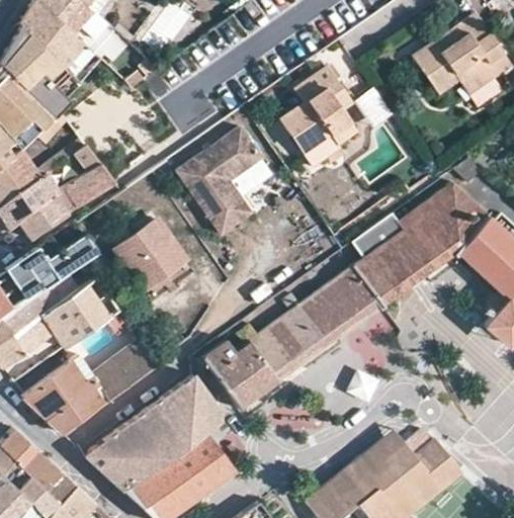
[(35,0),(34,0),(19,24),(51,55),(71,74),(92,52),(35,0)]
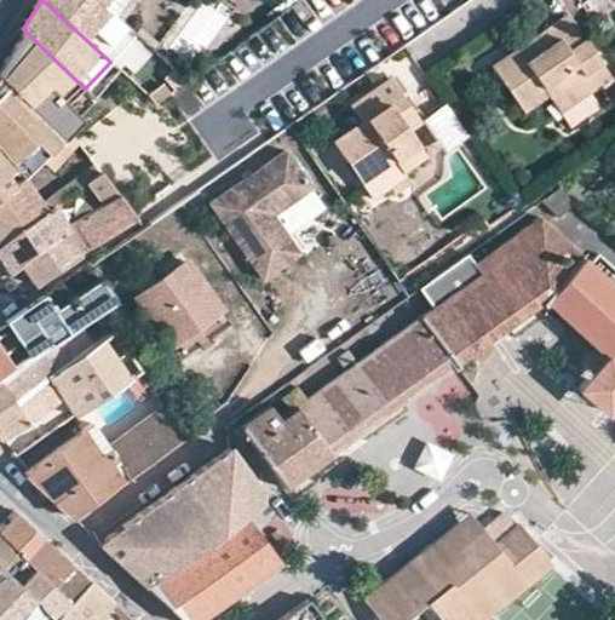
[(136,35),(124,23),(96,0),(42,0),(110,62),(136,35)]
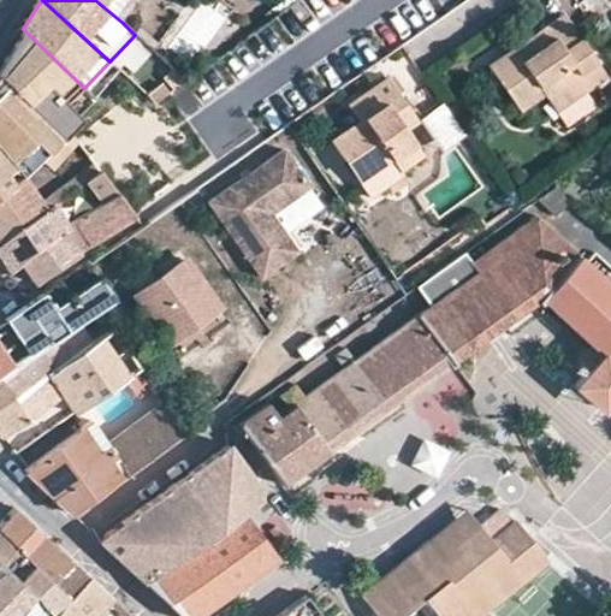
[(95,0),(123,23),(137,0),(136,0),(95,0)]
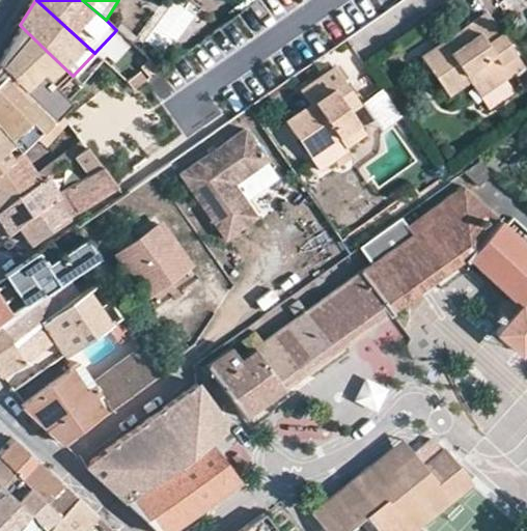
[(472,22),(479,33),(463,46),(454,34),(422,57),(445,89),(475,68),(492,91),(505,81),(525,66),(486,12),(472,22)]
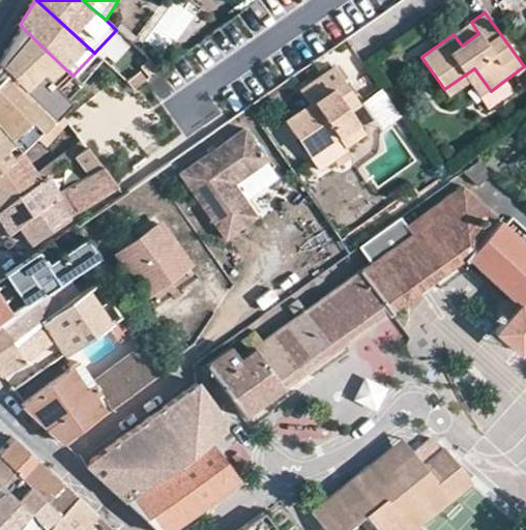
[(478,33),(471,22),(454,34),(462,46),(478,33)]
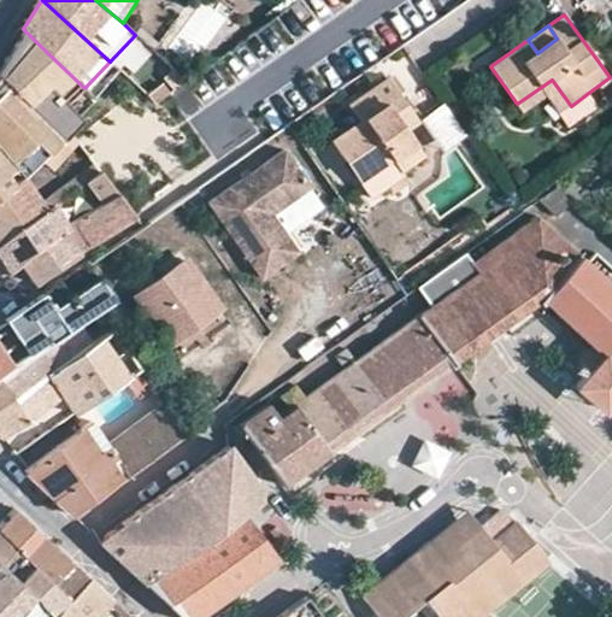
[(60,65),(23,29),(0,64),(0,78),(27,105),(60,65)]
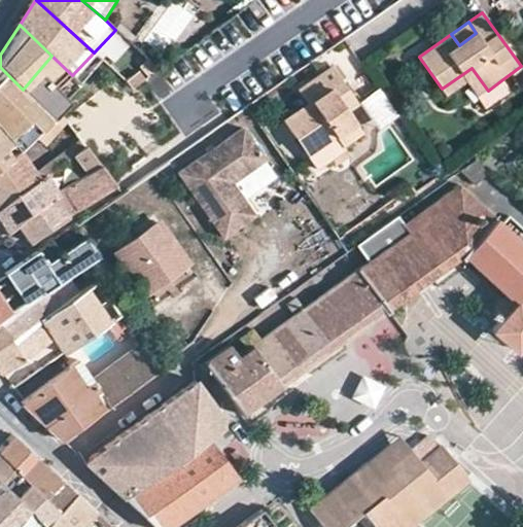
[(117,64),(134,46),(118,32),(102,49),(117,64)]
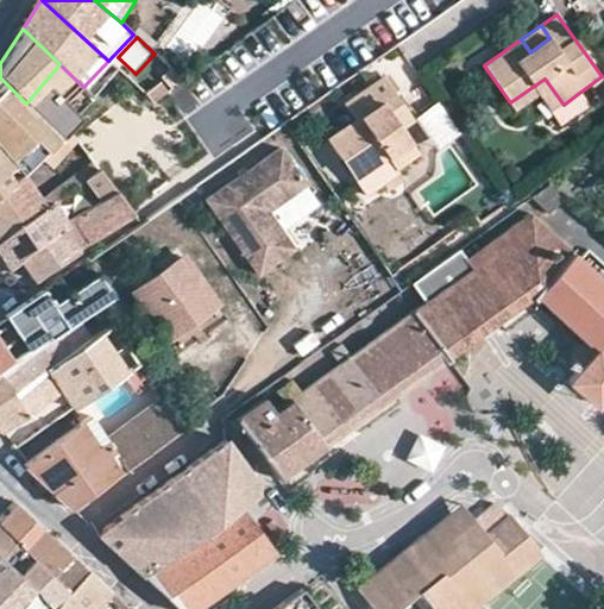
[(83,87),(60,64),(26,104),(60,136),(67,129),(93,98),(83,87)]
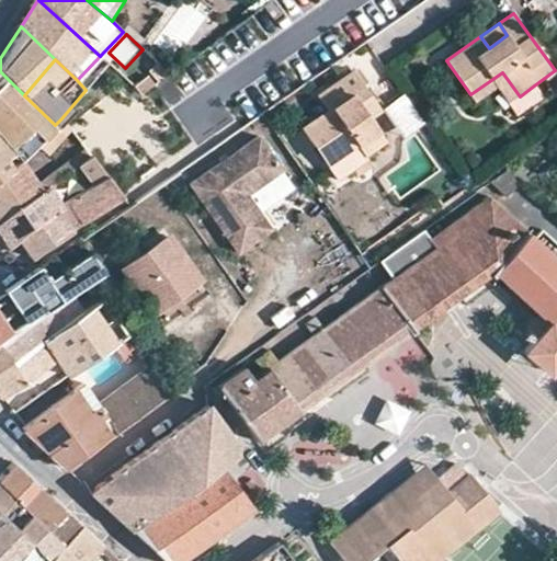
[(55,125),(24,95),(0,71),(0,137),(12,151),(33,128),(42,138),(55,125)]
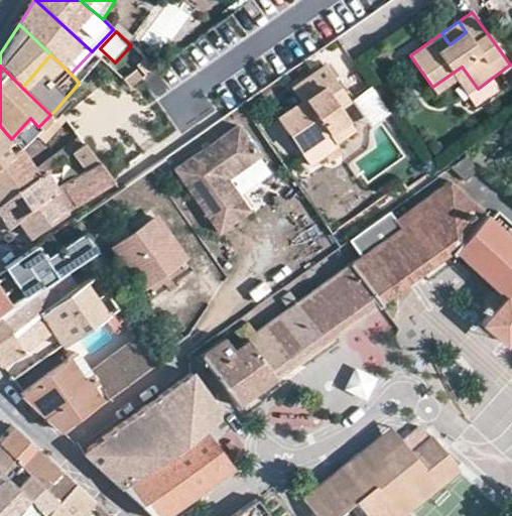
[(288,90),(298,104),(275,120),(299,154),(311,146),(326,135),(333,144),(350,132),(337,112),(332,105),(344,96),(336,86),(323,66),(288,90)]
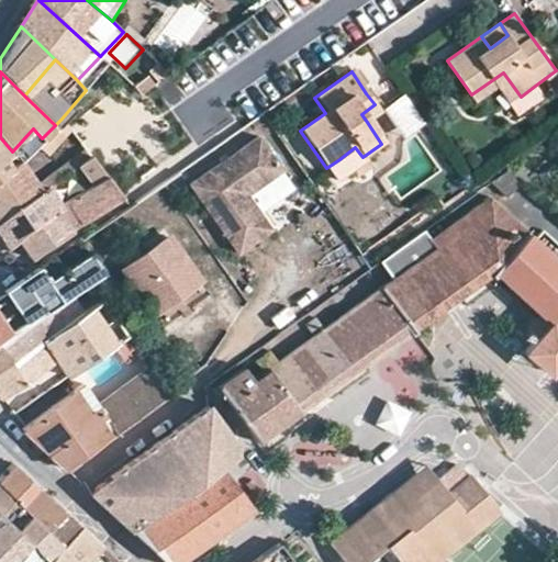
[(521,97),(503,72),(471,94),(477,101),(499,86),(512,102),(521,97)]
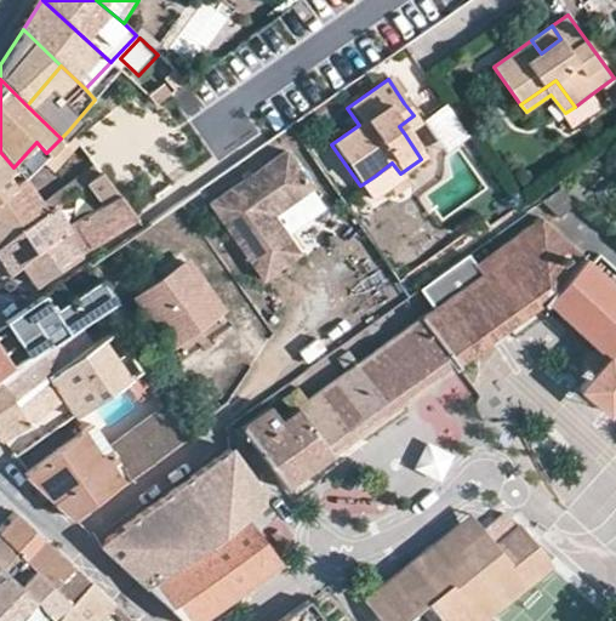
[(565,113),(575,126),(600,108),(591,95),(575,107),(565,113)]
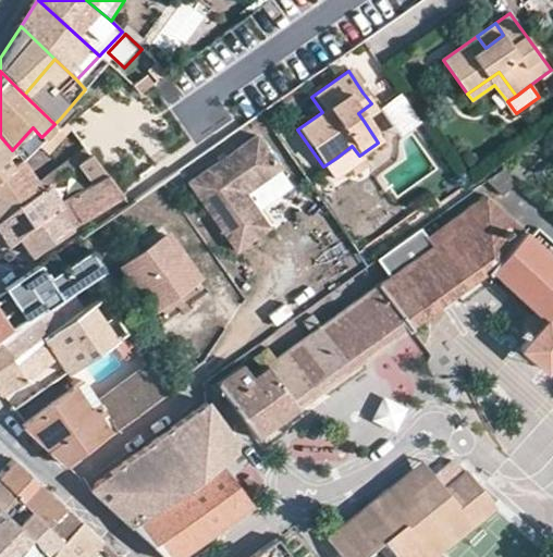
[(132,100),(125,91),(101,108),(109,118),(132,100)]
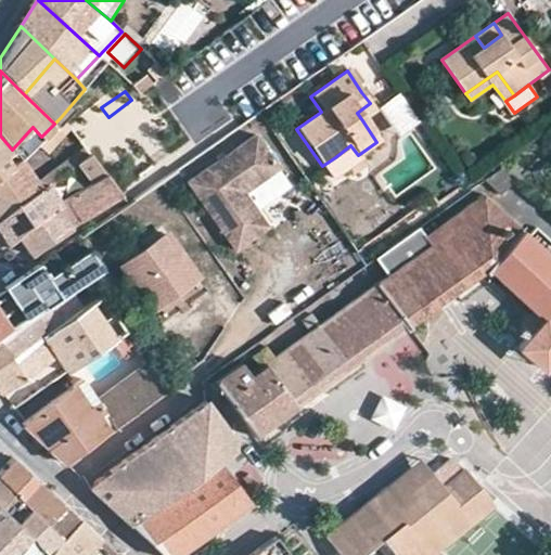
[(137,97),(131,100),(109,117),(126,141),(155,121),(137,97)]
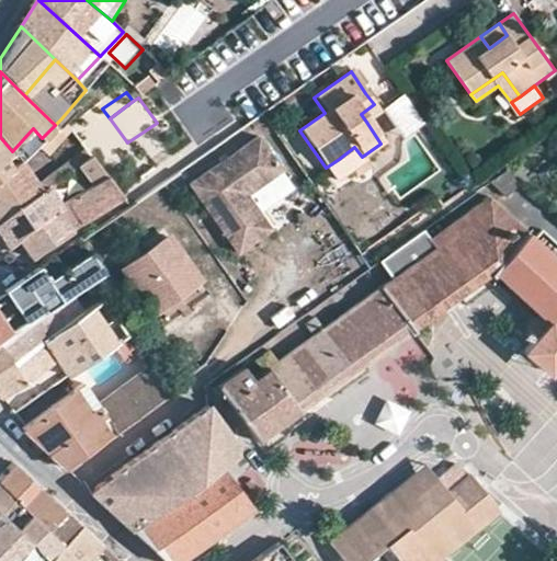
[(379,112),(374,104),(361,114),(366,122),(379,112)]
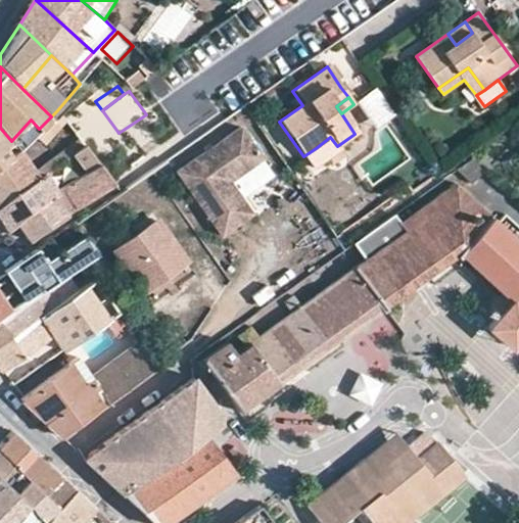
[(57,110),(51,116),(39,129),(37,131),(52,140),(66,123),(57,110)]
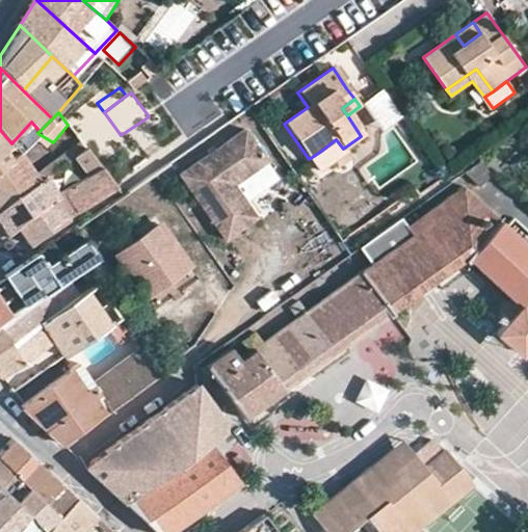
[(11,143),(0,130),(0,166),(21,153),(11,143)]
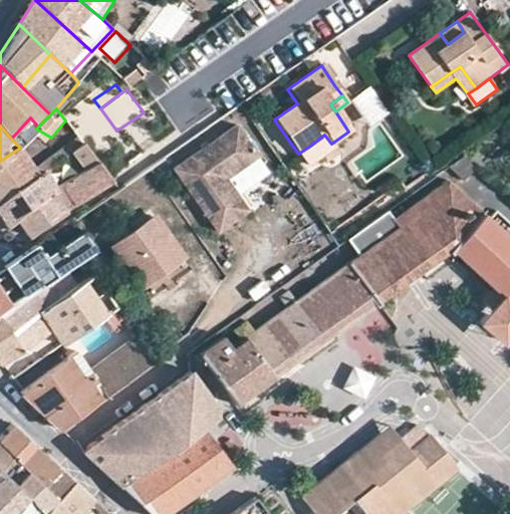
[(257,157),(236,126),(174,171),(217,232),(247,210),(225,180),(222,175),(227,172),(230,176),(257,157)]
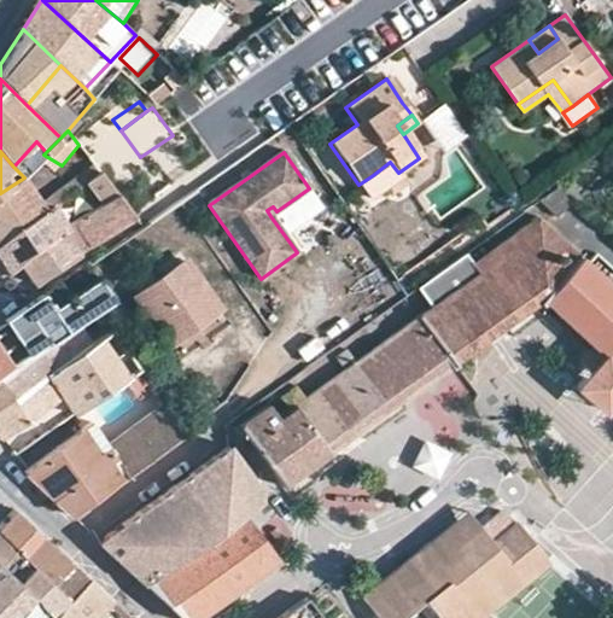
[(398,173),(390,162),(373,175),(381,186),(398,173)]
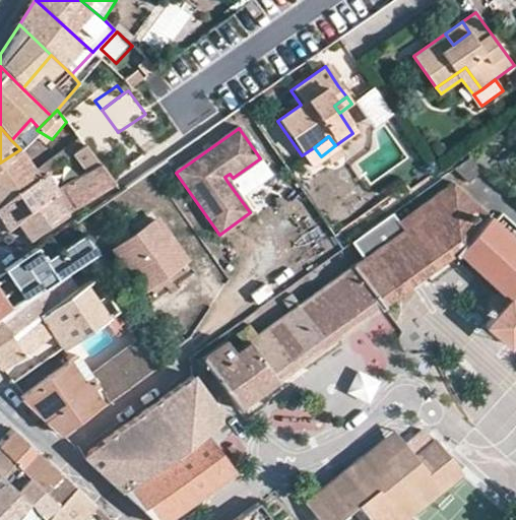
[(84,146),(78,138),(44,165),(49,172),(74,153),(84,146)]
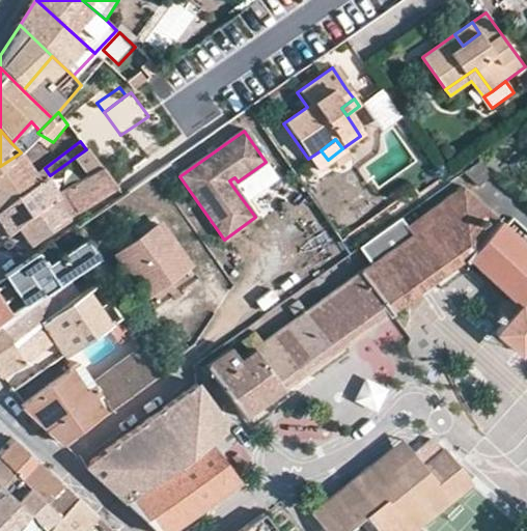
[(86,149),(76,157),(88,176),(101,167),(86,149)]
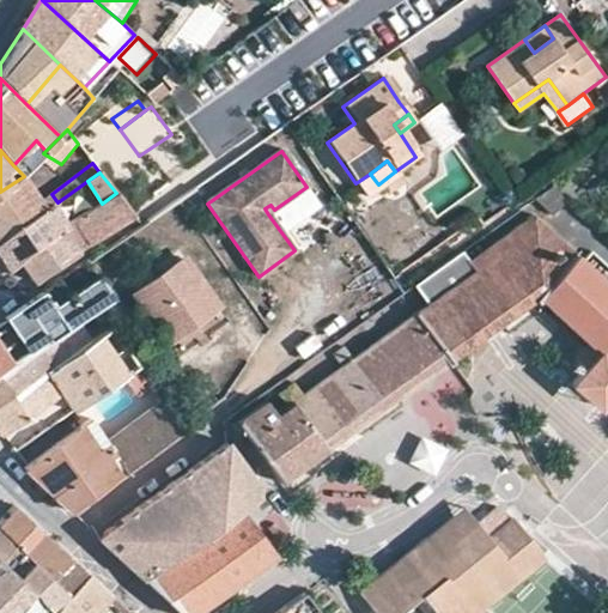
[(0,246),(48,210),(24,176),(0,192),(0,246)]
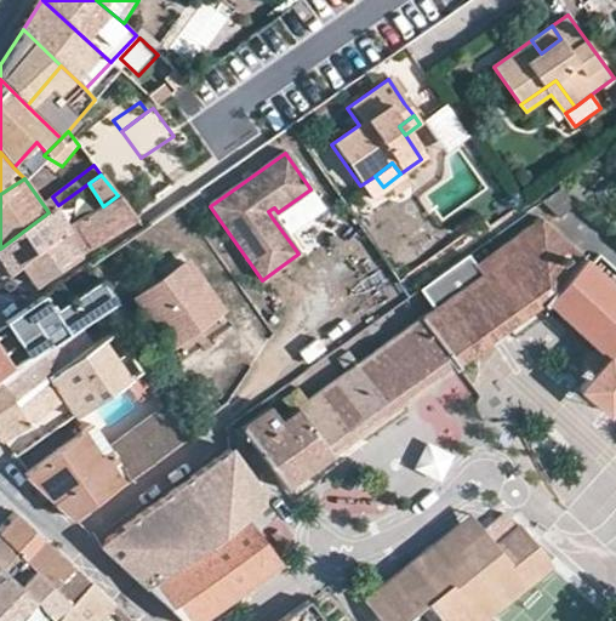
[(560,220),(580,205),(563,191),(543,204),(560,220)]
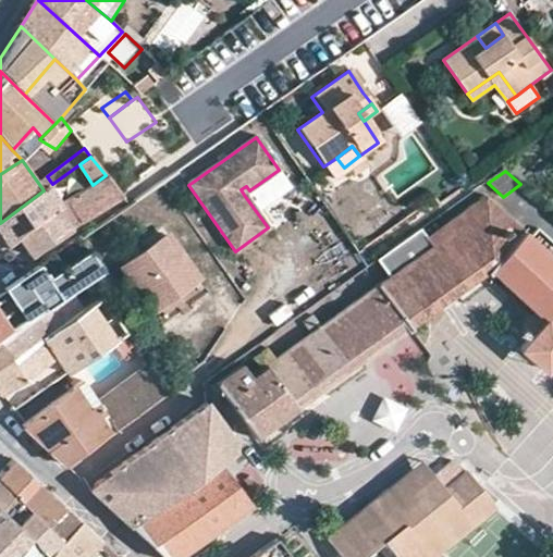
[(60,208),(74,227),(122,195),(106,175),(93,185),(63,207),(60,208)]
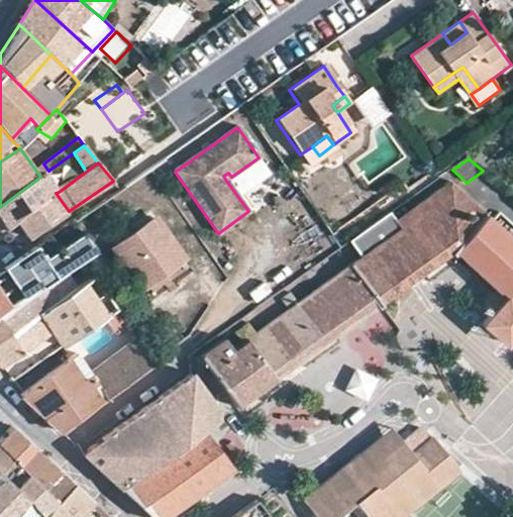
[(45,173),(40,177),(0,207),(0,217),(7,229),(18,221),(56,193),(59,192),(45,173)]
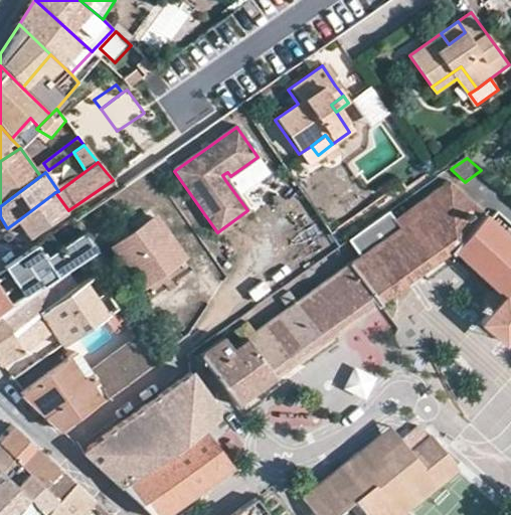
[(225,180),(230,176),(227,172),(222,175),(225,180)]
